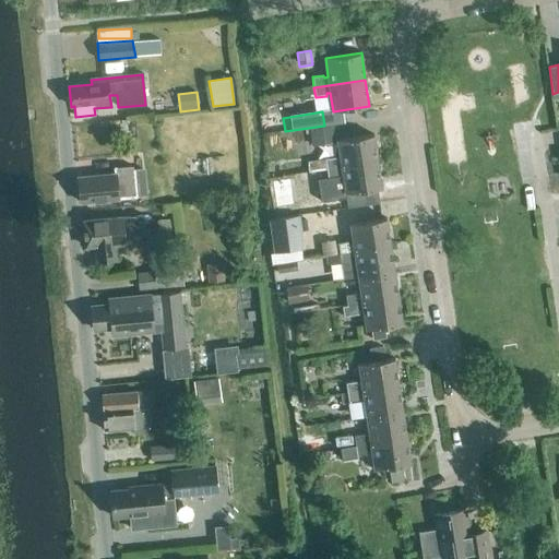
[(310,131),(312,149),(337,145),(334,127),(310,131)]
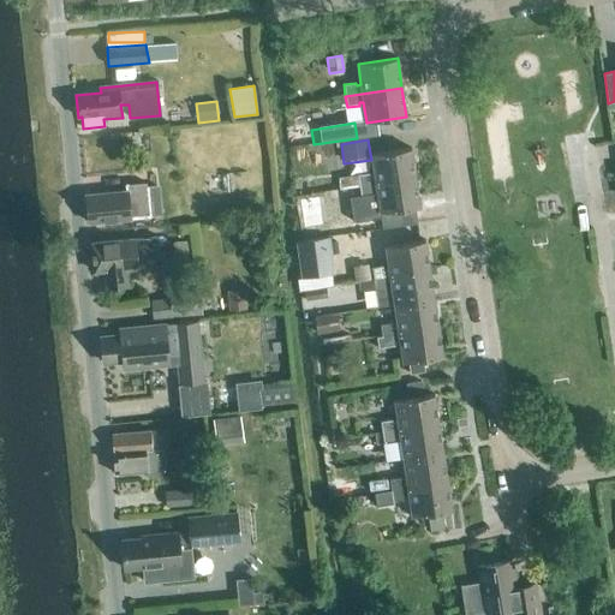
[(359,186),(416,178),(411,148),(371,155),(375,175),(370,175),(370,173),(357,175),(359,186)]
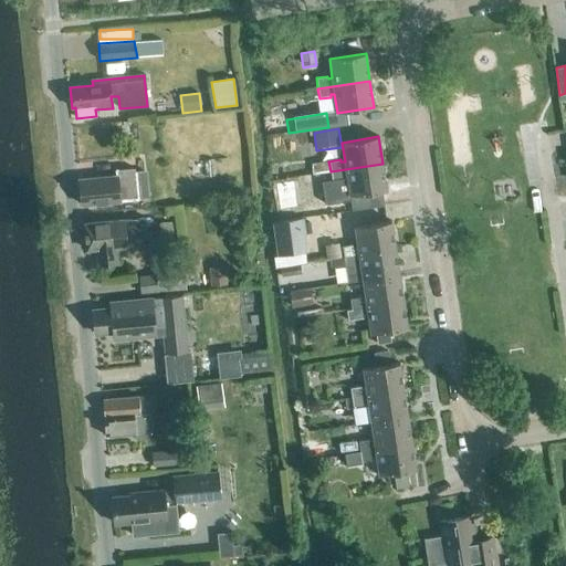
[(213,159),(203,160),(205,177),(215,176),(213,159)]
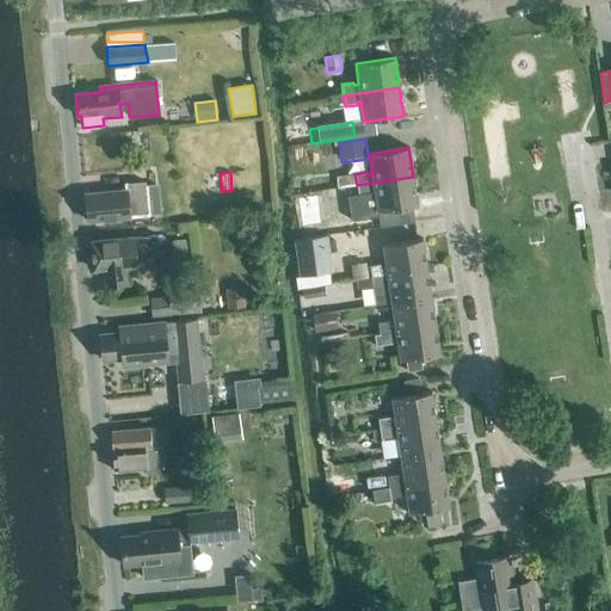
[(415,222),(413,207),(417,205),(413,177),(357,185),(358,196),(347,198),(351,221),(378,217),(380,227),(415,222)]
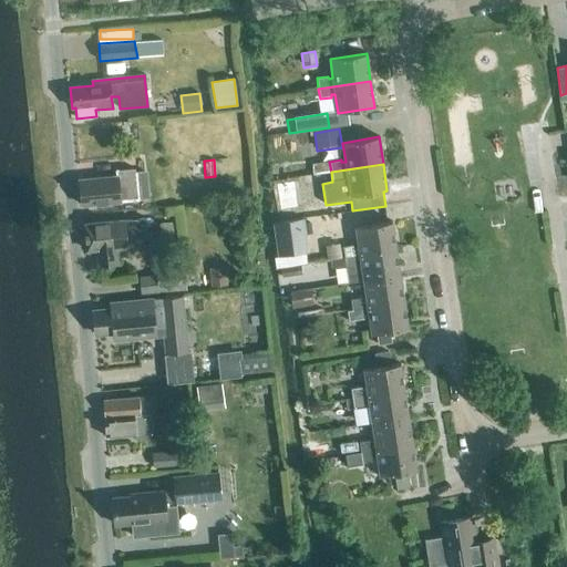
[(136,177),(135,168),(117,171),(116,169),(116,176),(79,179),(82,206),(121,202),(121,200),(137,198),(137,196),(150,195),(147,176),(136,177)]
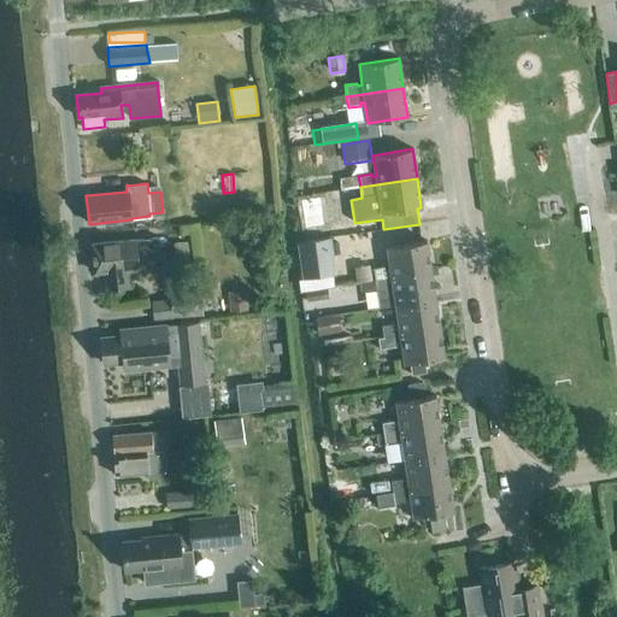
[(328,193),(300,198),(305,227),(333,222),(328,193)]
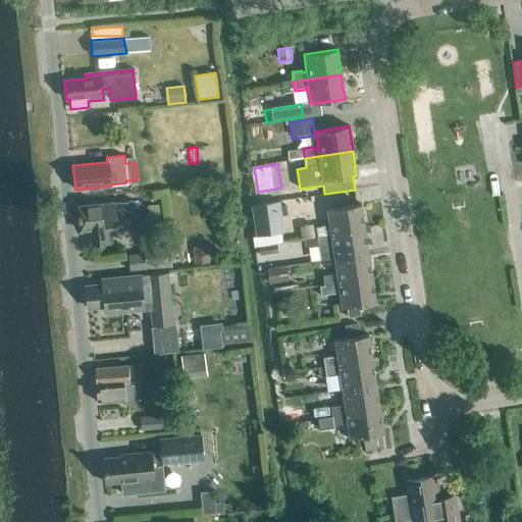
[(256,237),(283,232),(279,201),(252,205),(256,237)]
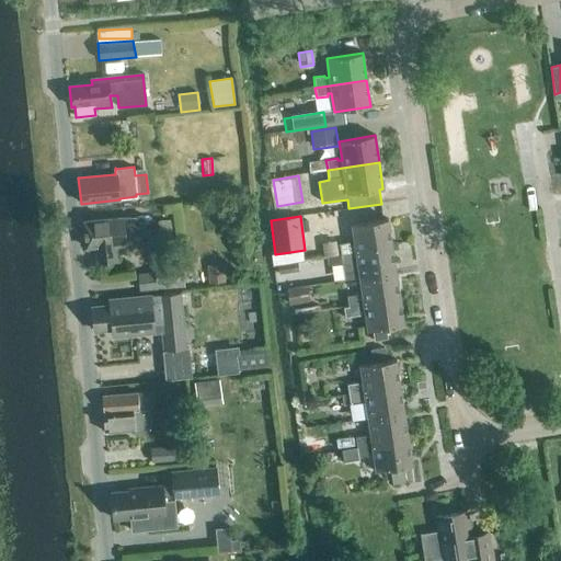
[(146,232),(145,217),(123,219),(123,218),(83,222),(87,248),(96,248),(98,263),(115,261),(114,245),(125,244),(124,235),(146,232)]
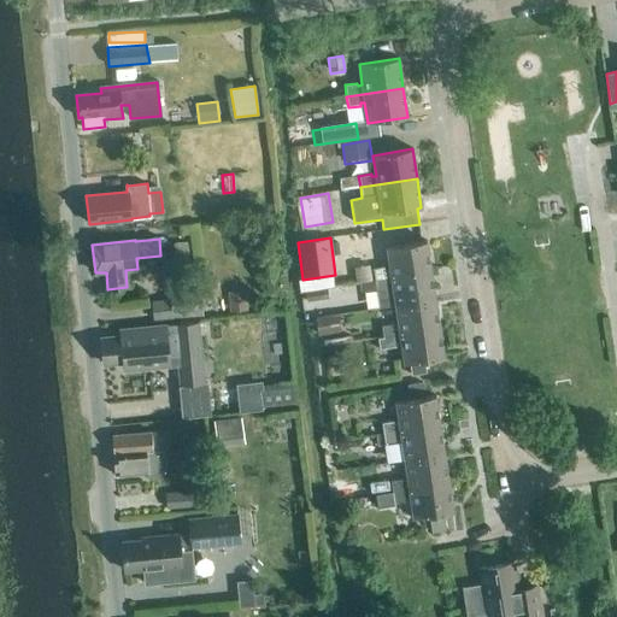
[(374,280),(430,270),(427,241),(386,247),(389,268),(385,269),(385,266),(372,268),(374,280)]
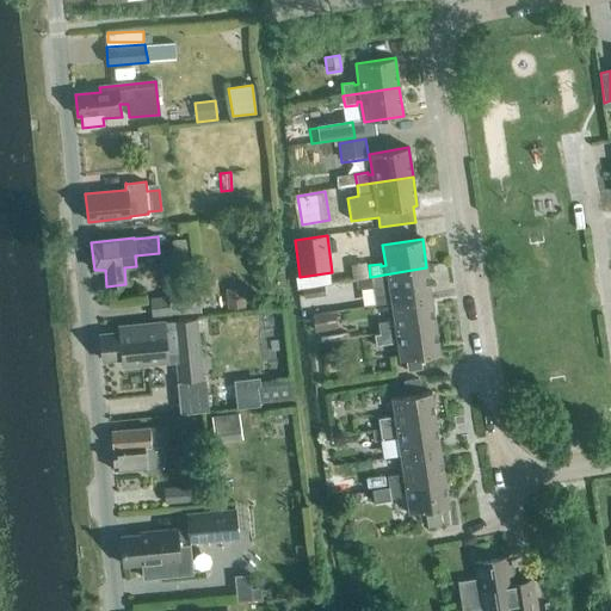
[(392,302),(431,297),(426,267),(370,277),(375,304),(392,302)]
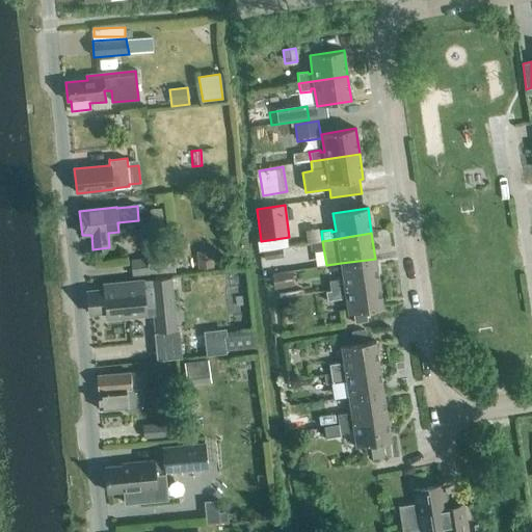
[(132,276),(176,271),(174,248),(148,251),(148,259),(131,261),(132,276)]
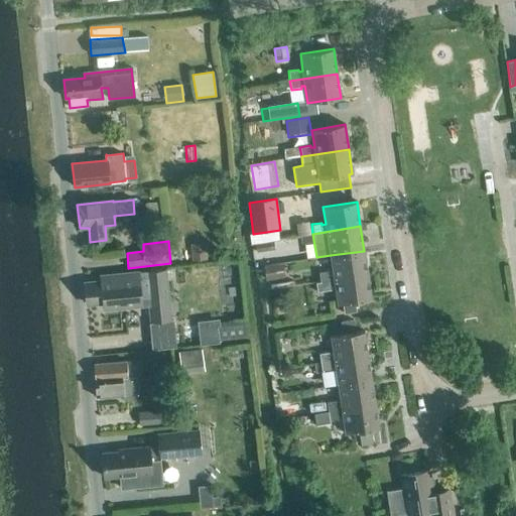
[(190,244),(192,261),(207,260),(206,243),(190,244)]
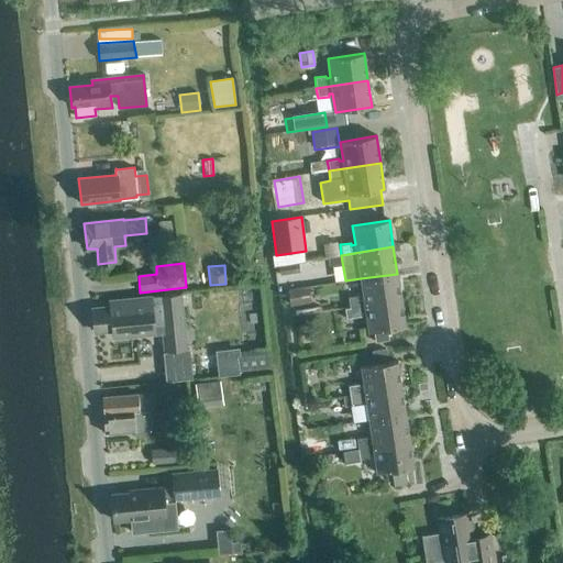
[(350,308),(400,300),(397,274),(361,278),(363,297),(360,298),(359,296),(348,297),(350,308)]
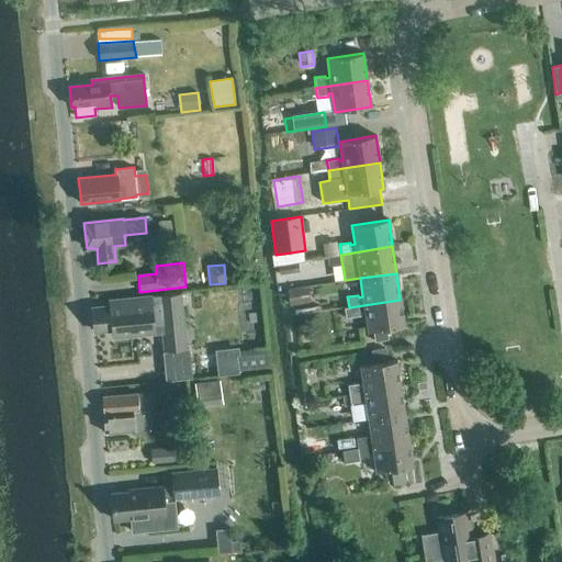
[(308,287),(288,290),(290,305),(311,302),(308,287)]
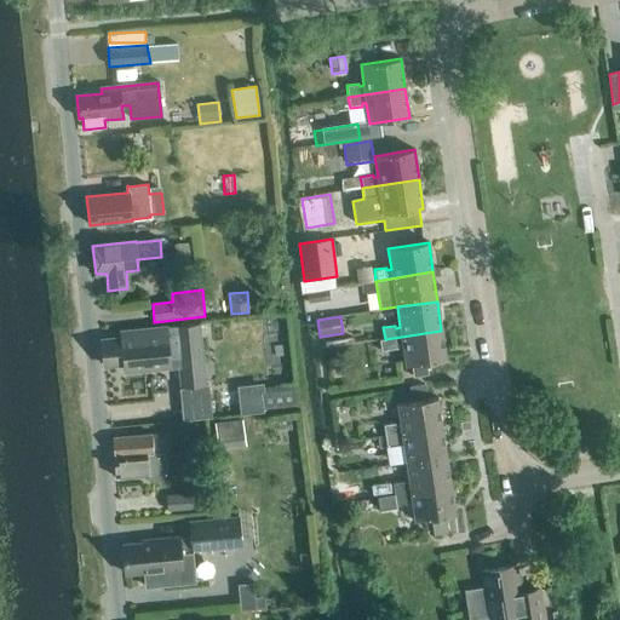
[(206,384),(200,323),(147,329),(147,336),(102,340),(104,366),(122,365),(124,374),(179,368),(182,386),(206,384)]
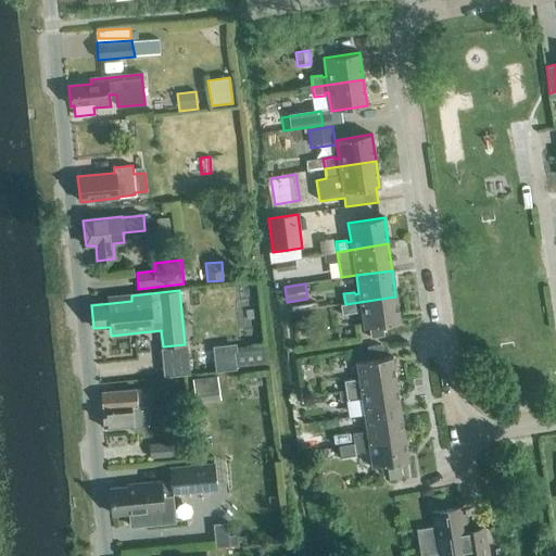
[(364,328),(400,323),(395,297),(345,304),(340,304),(341,315),(357,312),(357,310),(361,310),(364,328)]
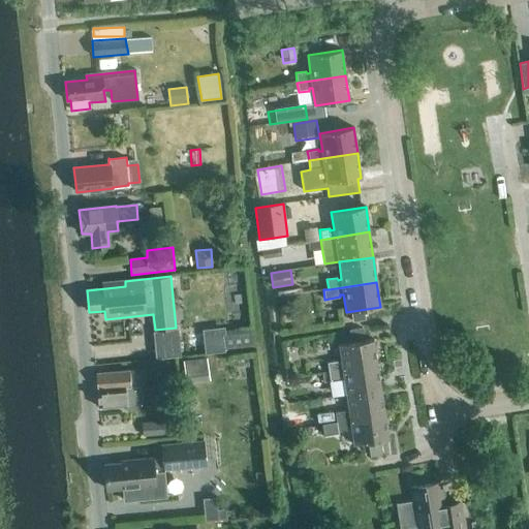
[(253,346),(251,327),(224,330),(224,327),(201,330),(205,354),(225,352),(224,349),(253,346)]
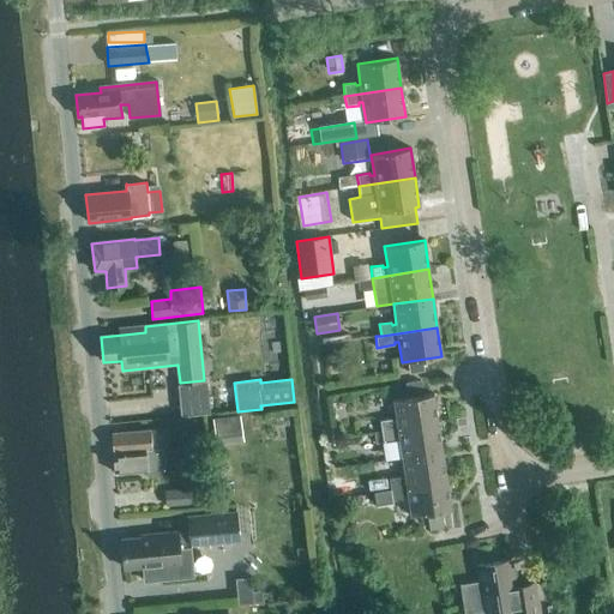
[(381,432),(438,423),(433,393),(393,399),(397,421),(392,421),(392,419),(379,421),(381,432)]
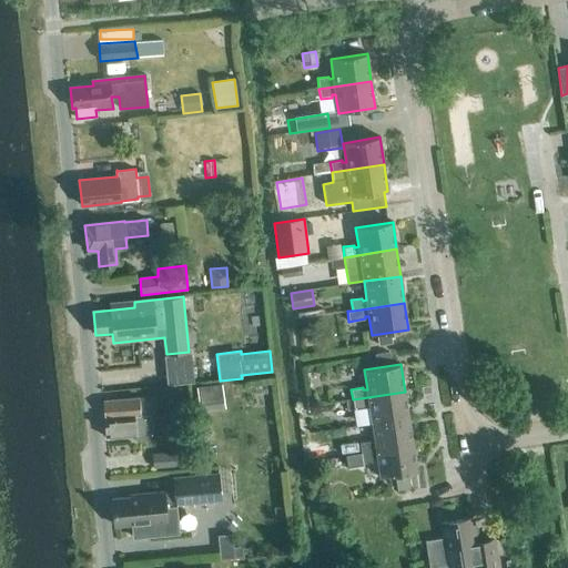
[(222,384),(199,386),(201,409),(225,407),(222,384)]
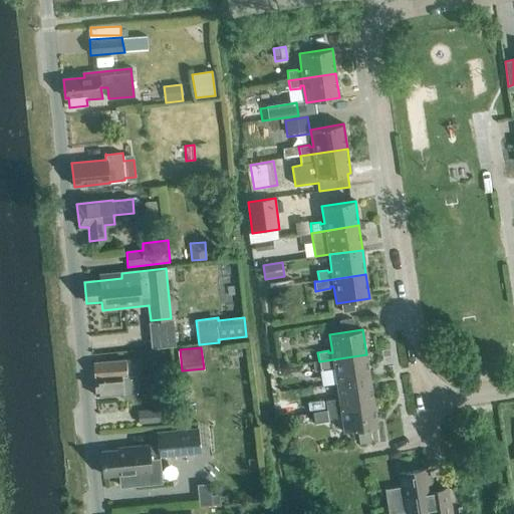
[(336,383),(369,378),(366,354),(319,361),(320,370),(331,369),(330,367),(334,366),(336,383)]
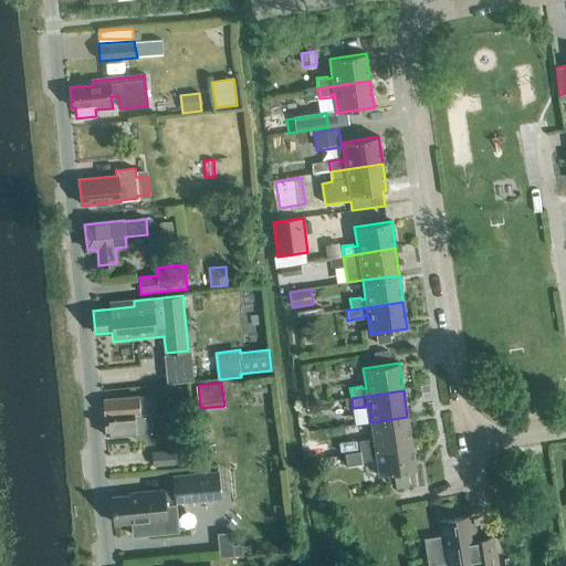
[(154,413),(152,397),(138,398),(138,397),(103,400),(105,418),(104,418),(105,437),(135,433),(136,440),(152,438),(150,427),(161,426),(161,417),(150,418),(149,413),(154,413)]
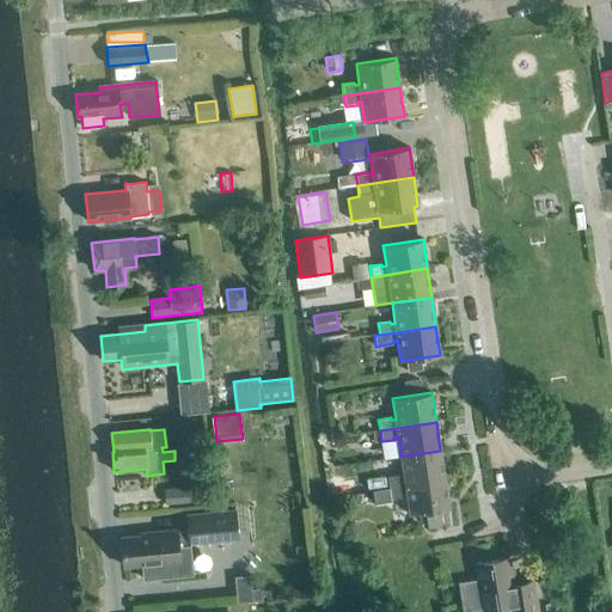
[(389,488),(445,479),(440,451),(401,457),(404,477),(399,477),(399,475),(387,477),(389,488)]
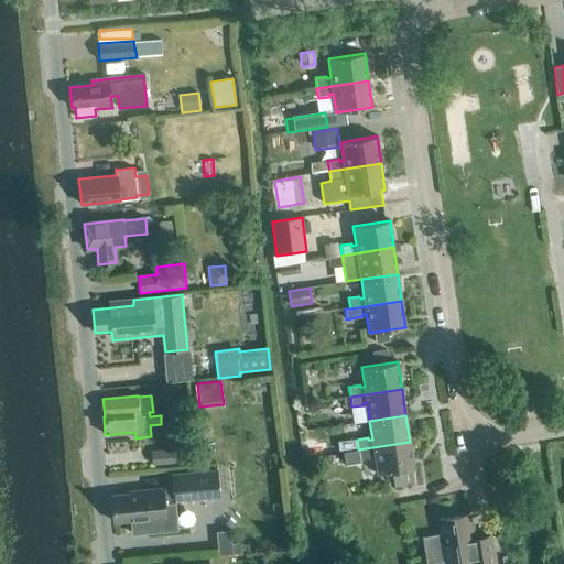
[(339,451),(356,448),(355,440),(337,442),(339,451)]
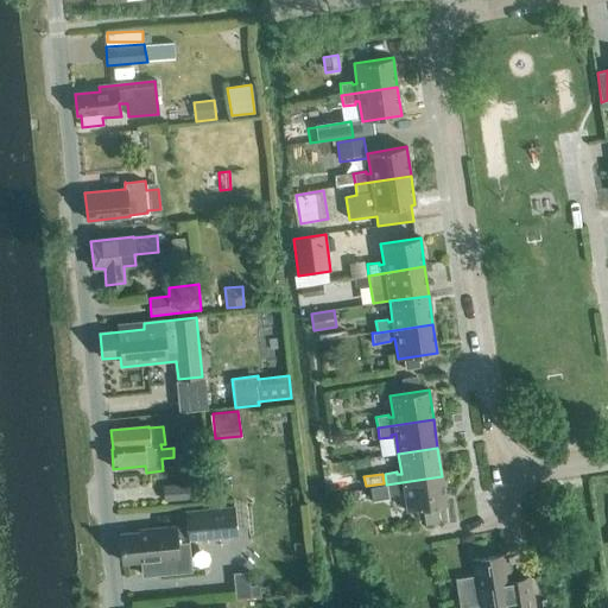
[(442,476),(386,485),(369,487),(372,501),(388,498),(388,495),(400,494),(400,492),(404,491),(407,511),(423,508),(437,506),(447,505),(442,476)]
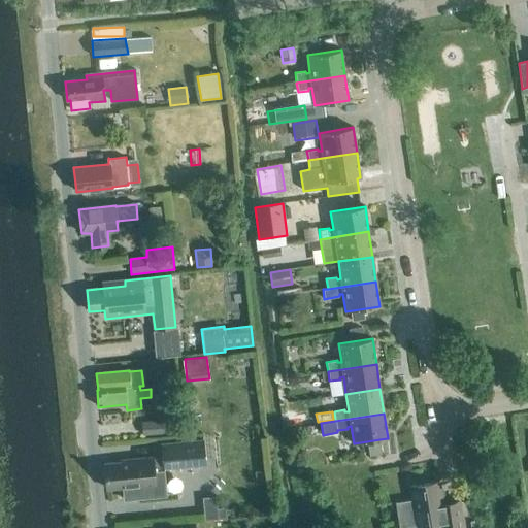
[(142,436),(163,434),(162,420),(141,422),(142,436)]
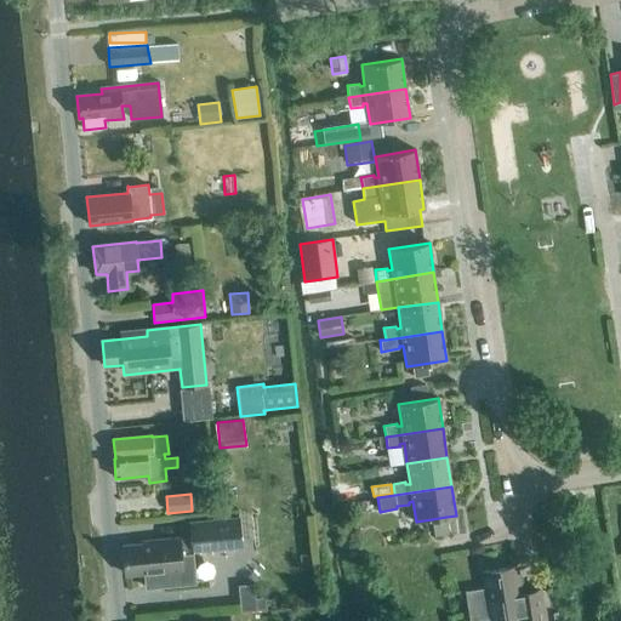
[(446,517),(432,519),(434,536),(449,534),(446,517)]
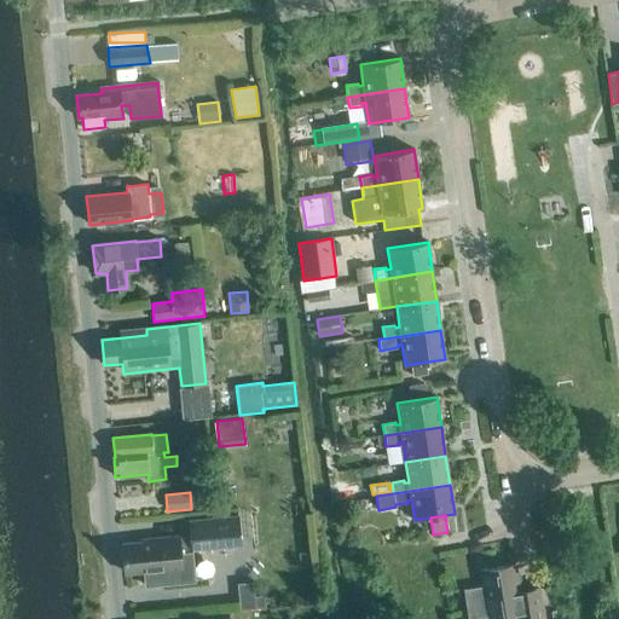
[(195,550),(239,545),(237,516),(189,521),(192,550),(195,550)]
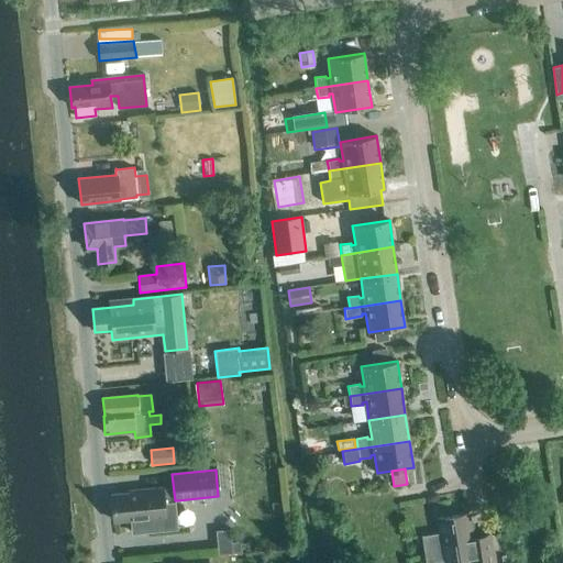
[(129,493),(111,495),(113,521),(131,519),(132,521),(133,533),(166,530),(165,515),(164,501),(163,489),(162,487),(129,490),(129,493)]
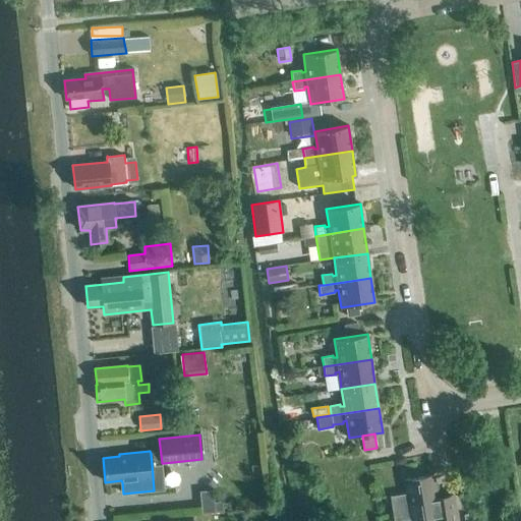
[(437,499),(432,475),(404,479),(407,495),(390,498),(393,520),(404,520),(426,517),(426,520),(457,520),(453,496),(437,499)]
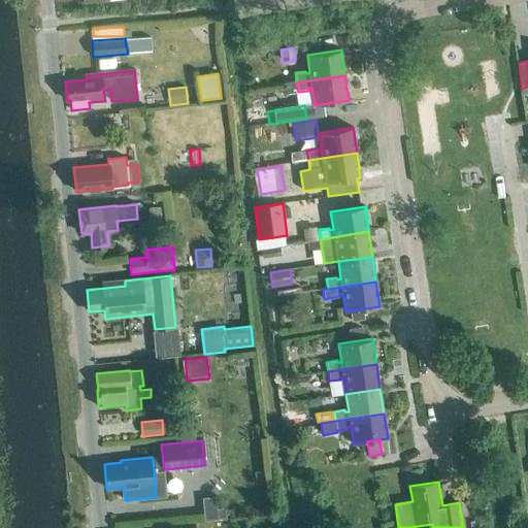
[(223,516),(223,494),(203,495),(203,516),(223,516)]
